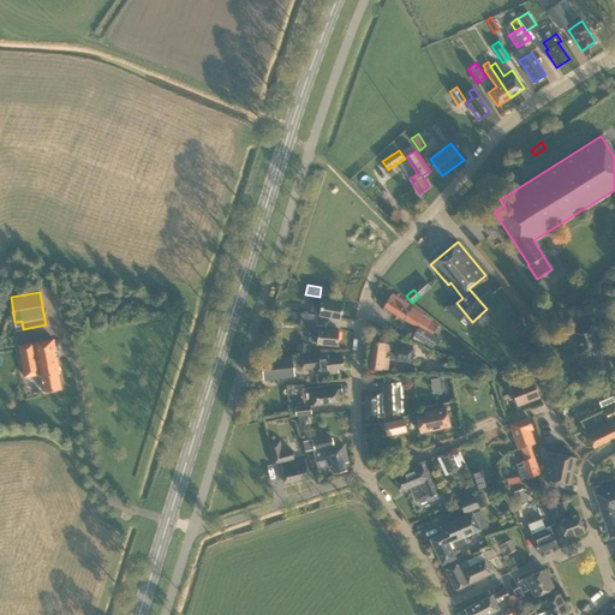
[(413,335),(413,336),(412,339),(423,346),(424,342),(433,347),(439,338),(425,330),(431,320),(423,314),(412,306),(392,293),(383,306),(415,326),(416,324),(418,327),(413,335)]
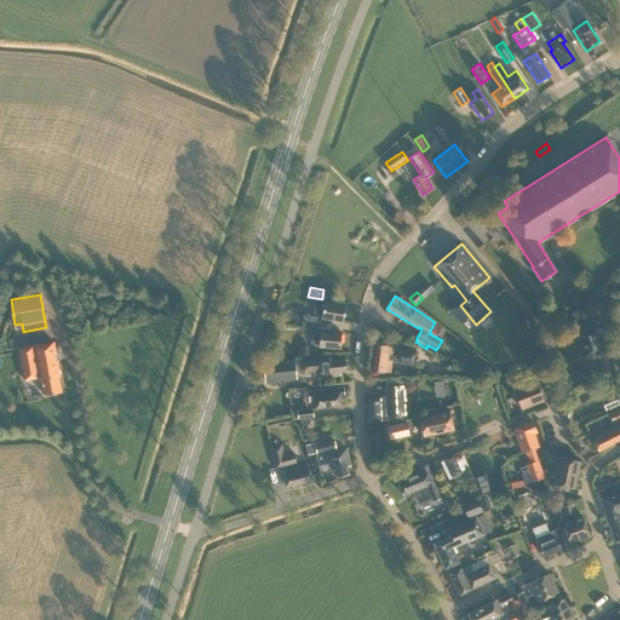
[(319,302),(317,302),(315,314),(322,315),(322,317),(343,321),(344,314),(345,306),(325,303),(319,302)]
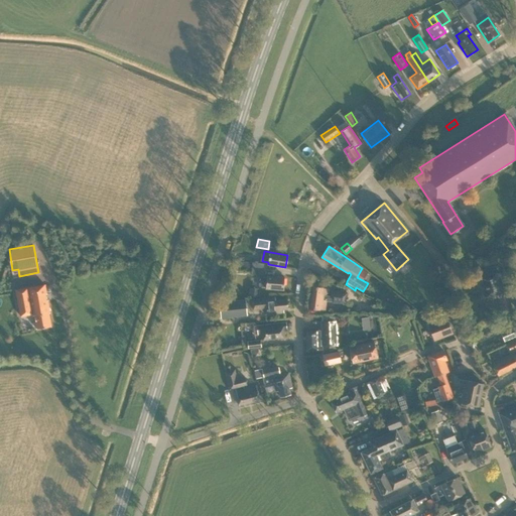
[(504,292),(498,272),(492,274),(492,273),(479,277),(480,280),(481,280),(484,288),(482,288),(485,296),(494,294),(494,295),(504,292)]
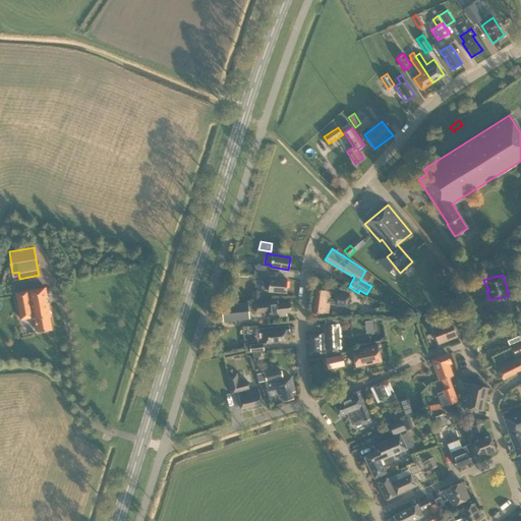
[(287,280),(269,278),(269,280),(264,279),(263,289),(269,289),(269,291),(286,292),(287,280)]
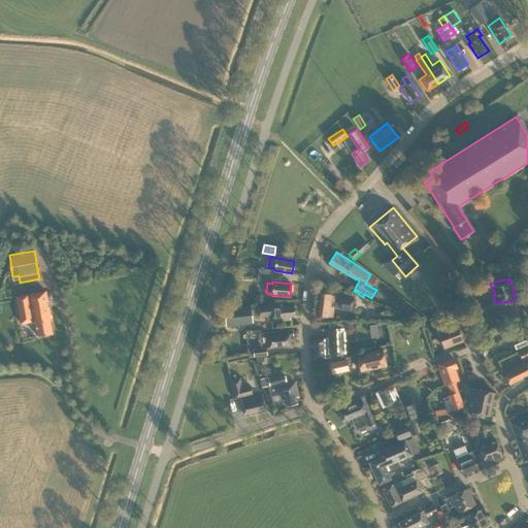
[(48,300),(46,292),(17,298),(21,324),(33,322),(34,325),(36,324),(38,336),(53,333),(50,321),(52,320),(50,306),(48,307),(47,300),(48,300)]
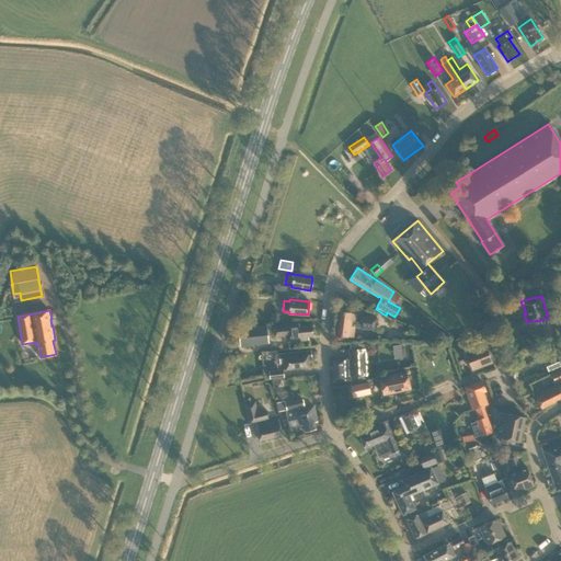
[(356,313),(339,311),(335,335),(353,338),(354,327),(358,327),(358,329),(375,330),(376,317),(361,316),(361,317),(359,317),(359,321),(355,321),(355,319),(357,319),(358,315),(356,313)]
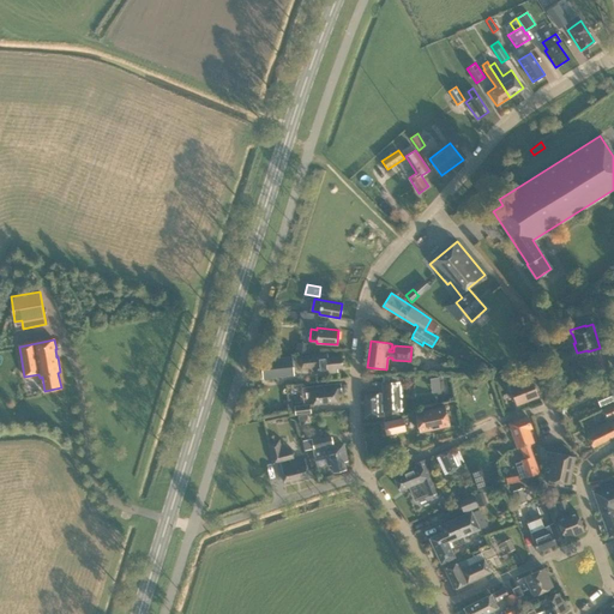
[(308,353),(308,343),(298,342),(296,351),(308,353)]
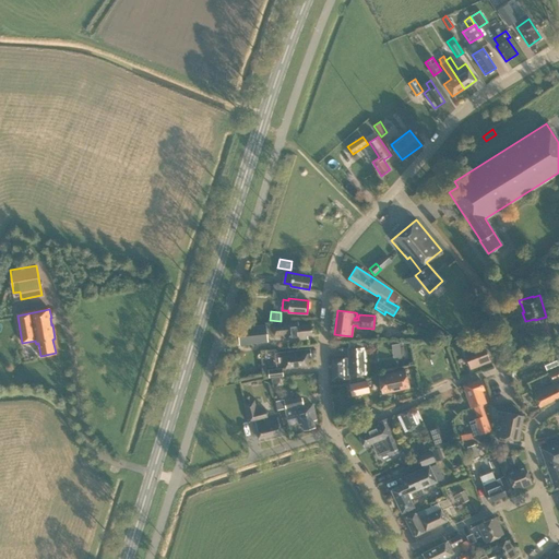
[(506,324),(500,320),(495,328),(500,332),(506,324)]
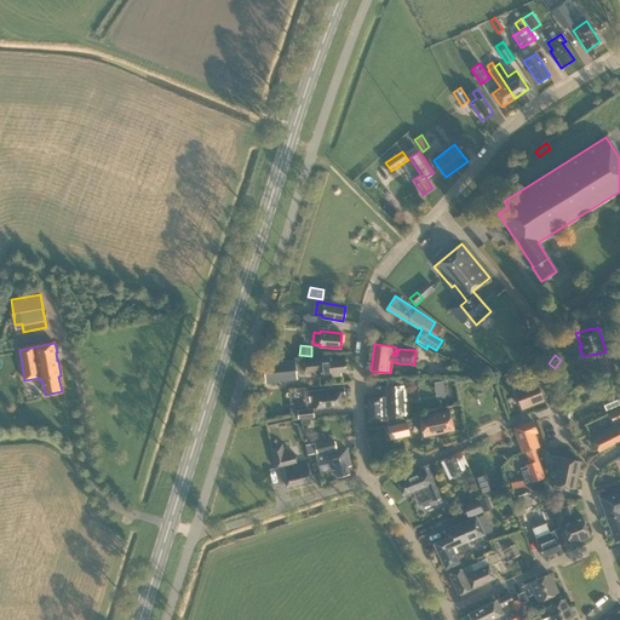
[(331,361),(331,357),(317,359),(303,360),(304,371),(317,369),(319,378),(340,375),(340,372),(345,371),(344,360),(331,361)]
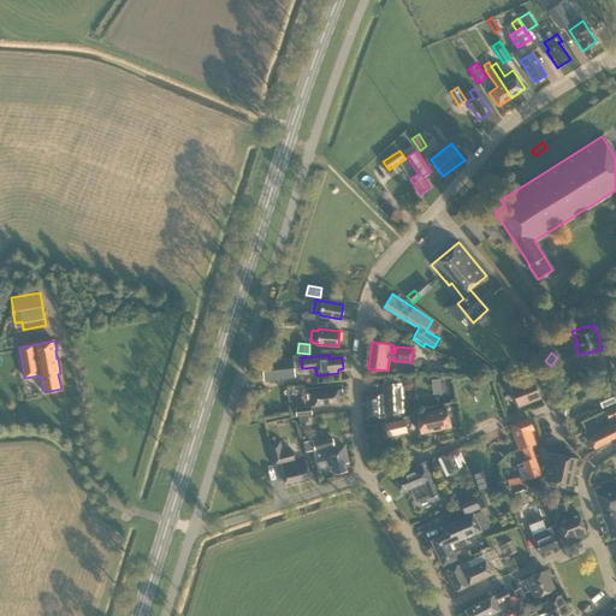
[(294,368),(292,357),(262,361),(264,379),(285,377),(284,369),(294,368)]
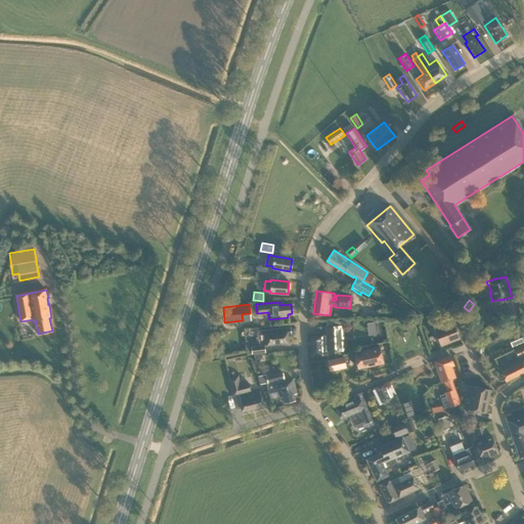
[(418,311),(410,307),(407,312),(413,316),(418,311)]
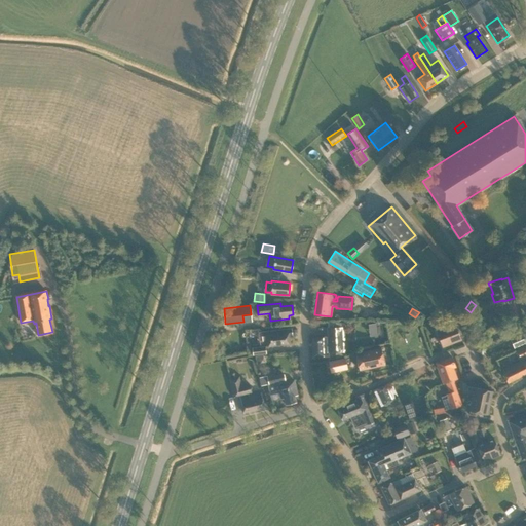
[(443,321),(451,343),(461,339),(455,324),(448,327),(445,320),(443,321)]
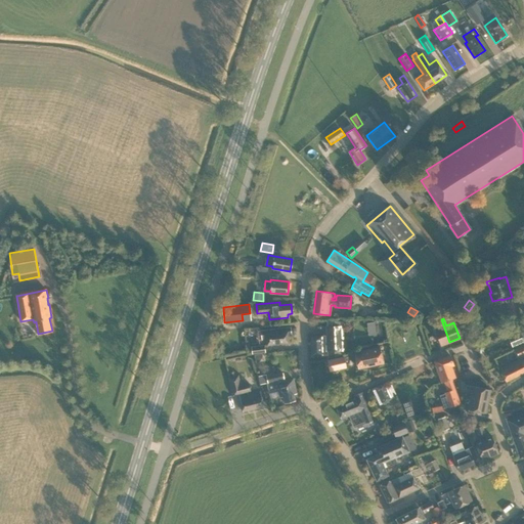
[(449,342),(441,319),(439,319),(441,328),(435,330),(440,345),(449,342)]
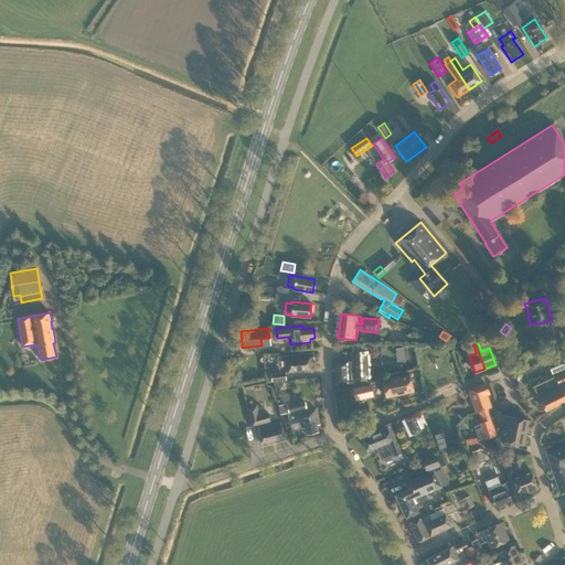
[(406,360),(404,347),(396,348),(397,361),(406,360)]
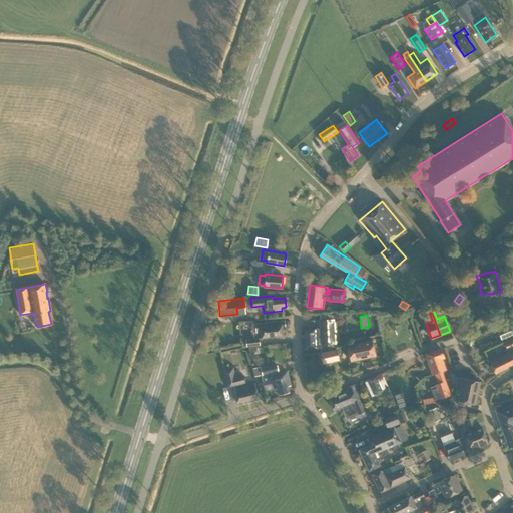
[(336,343),(336,320),(320,320),(320,329),(304,329),(305,347),(320,347),(320,343),(336,343)]
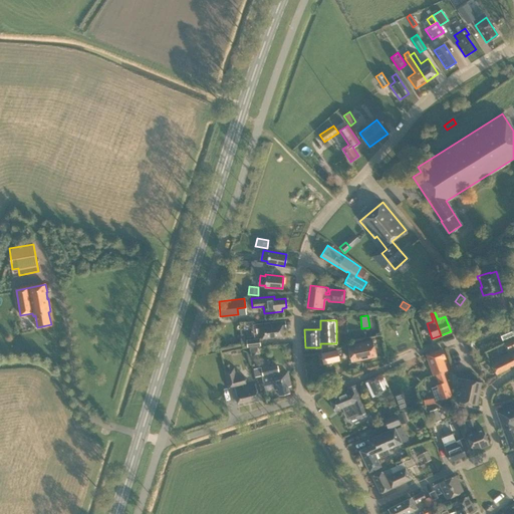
[(285,327),(285,321),(256,324),(257,332),(261,332),(261,338),(283,336),(282,328),(285,327)]
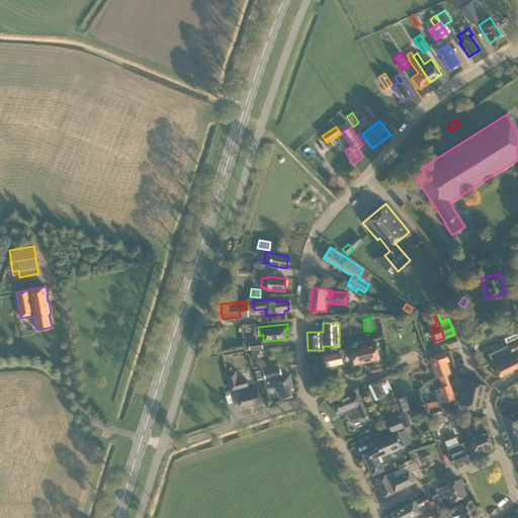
[(517,337),(517,335),(513,325),(501,330),(507,343),(517,337)]
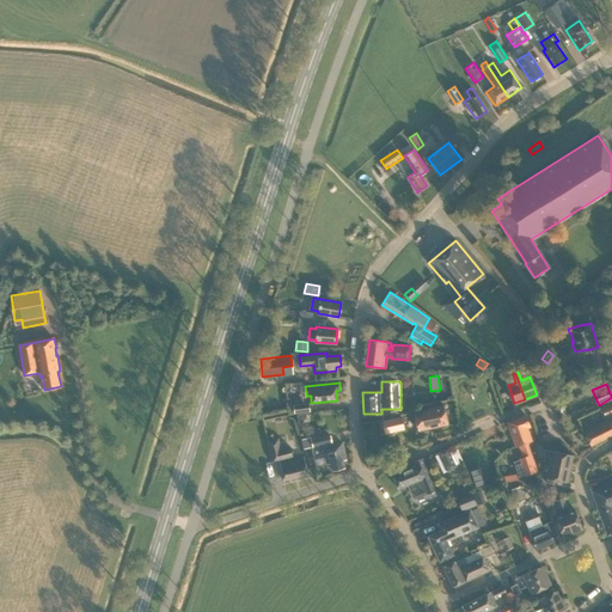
[(310,410),(308,402),(293,404),(294,412),(310,410)]
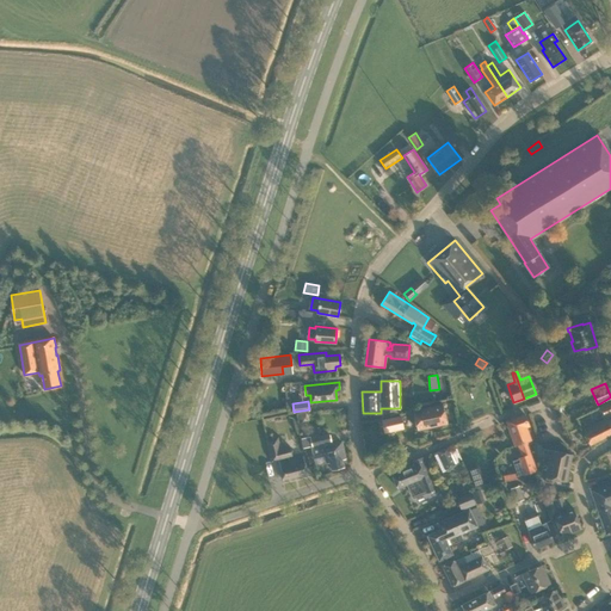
[(610,433),(610,401),(598,407),(604,419),(582,430),(590,444),(610,433)]
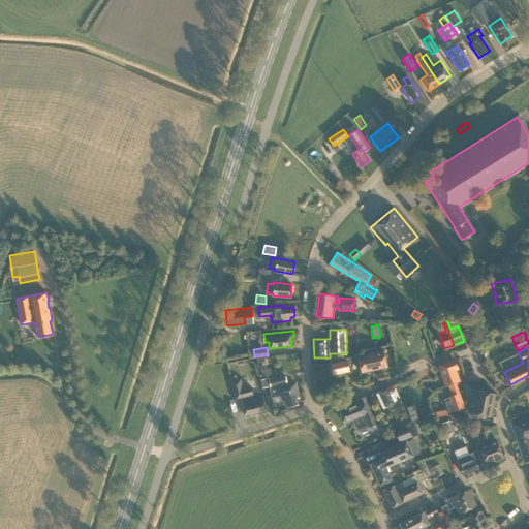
[(386,367),(383,350),(359,355),(362,372),(386,367)]
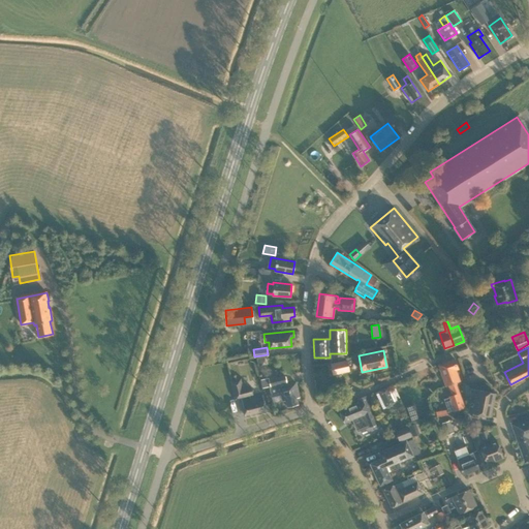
[(458,369),(454,359),(438,365),(445,385),(448,384),(452,396),(449,397),(455,410),(464,407),(455,382),(459,380),(456,370),(458,369)]
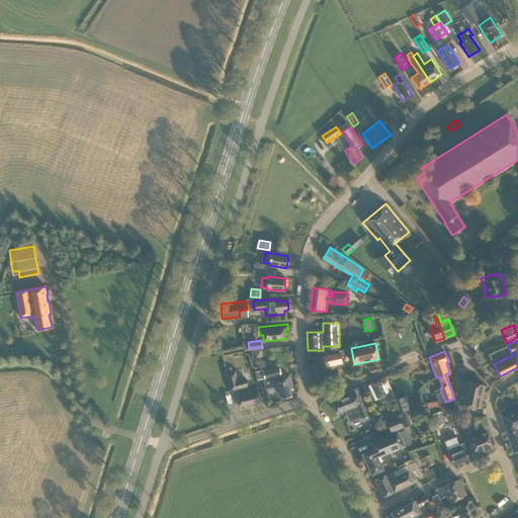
[(343,364),(340,352),(324,355),(327,367),(343,364)]
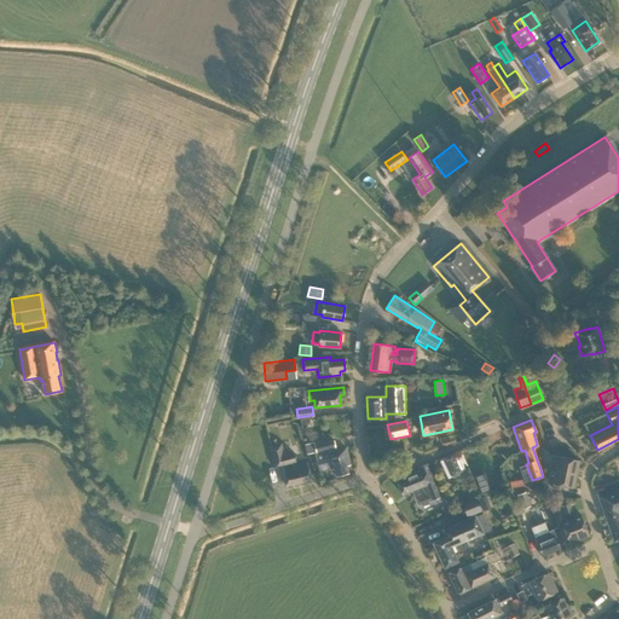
[(336,450),(334,440),(314,444),(314,443),(306,445),(307,453),(314,451),(318,464),(329,461),(330,469),(334,468),(336,475),(348,472),(346,464),(350,464),(346,447),(336,450)]
